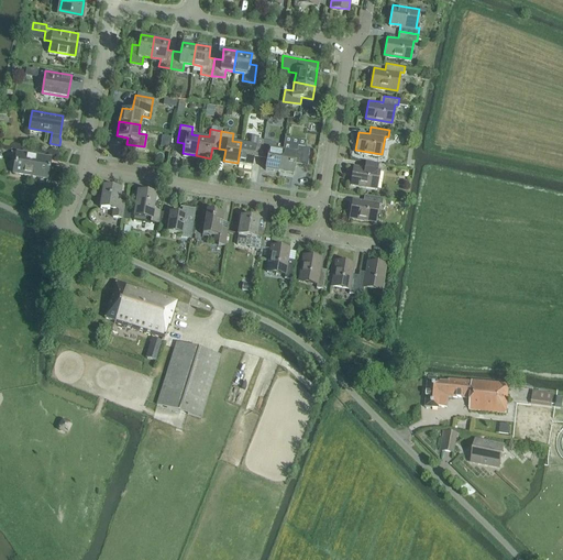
[(241,142),(238,163),(252,165),(253,154),(260,155),(263,138),(251,136),(250,144),(241,142)]
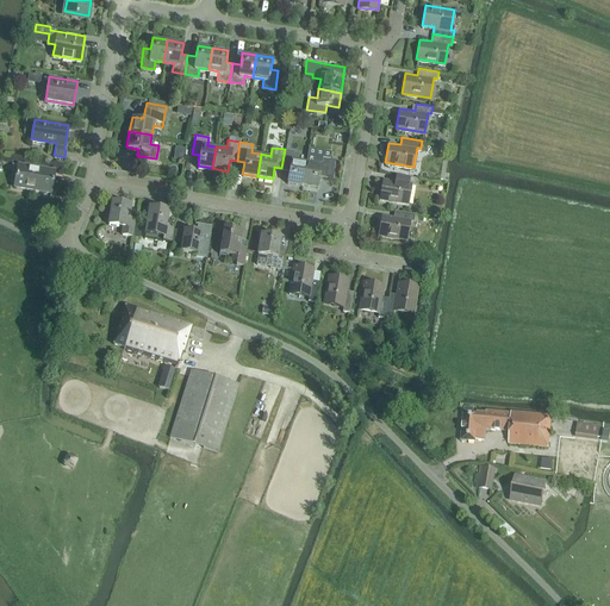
[(285,149),(281,168),(290,169),(287,181),(303,183),(306,161),(297,160),(298,151),(285,149)]
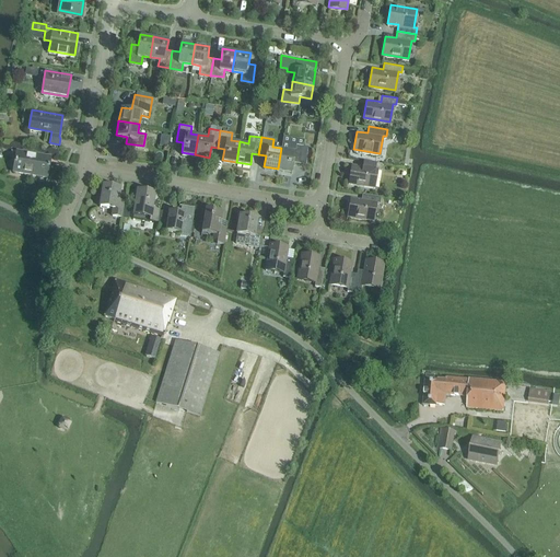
[(281,148),(278,169),(291,171),(293,161),(305,163),(308,146),(291,142),(290,150),(281,148)]
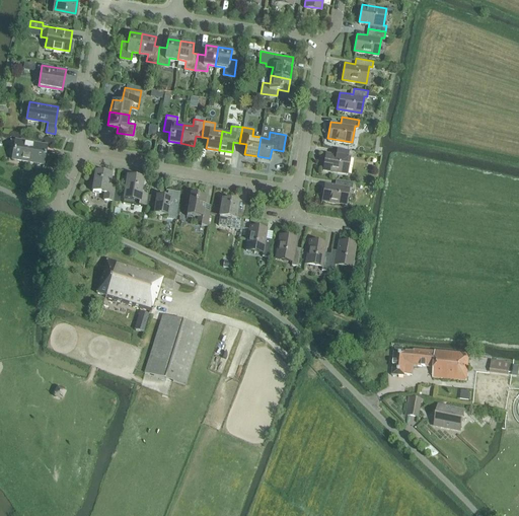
[(44,162),(47,144),(15,139),(12,157),(44,162)]
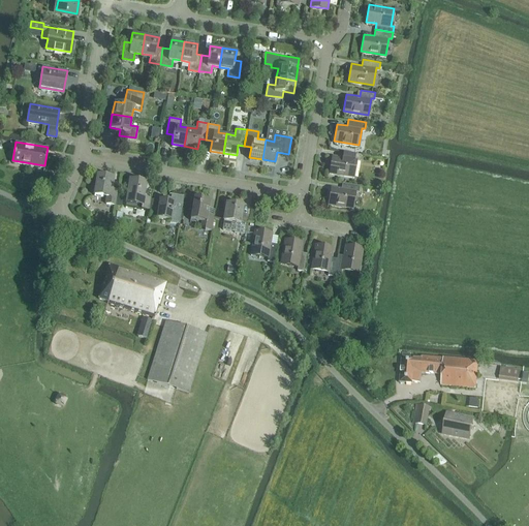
[(360,159),(361,153),(343,150),(342,156),(332,154),(329,172),(353,176),(356,158),(360,159)]
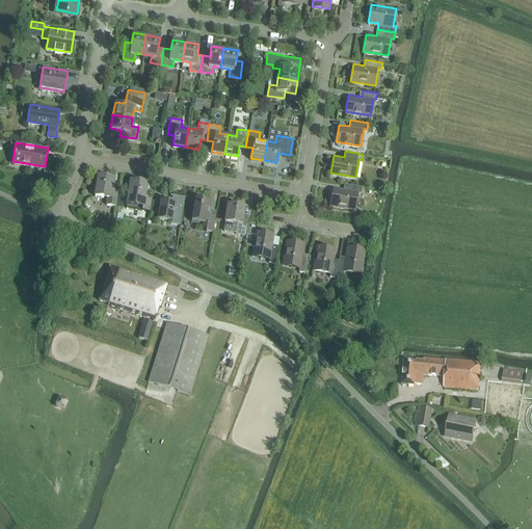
[(115,204),(118,190),(112,189),(114,177),(98,175),(95,194),(107,196),(106,203),(115,204)]
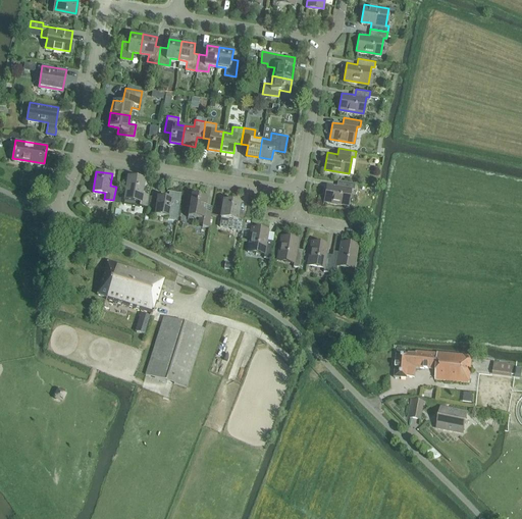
[(146,206),(148,194),(142,193),(144,178),(127,176),(123,203),(146,206)]
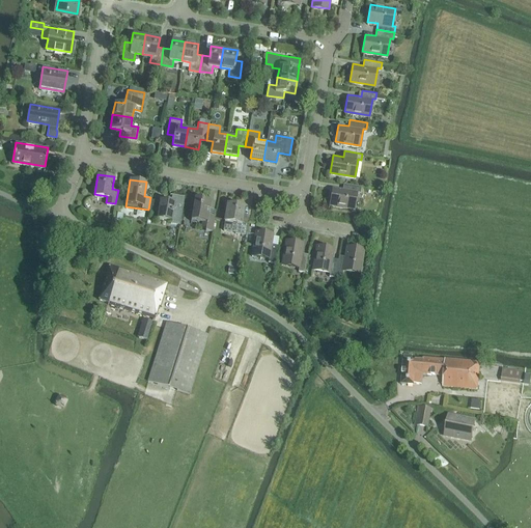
[(360,191),(361,185),(343,182),(342,188),(332,187),(329,203),(354,207),(357,191),(360,191)]
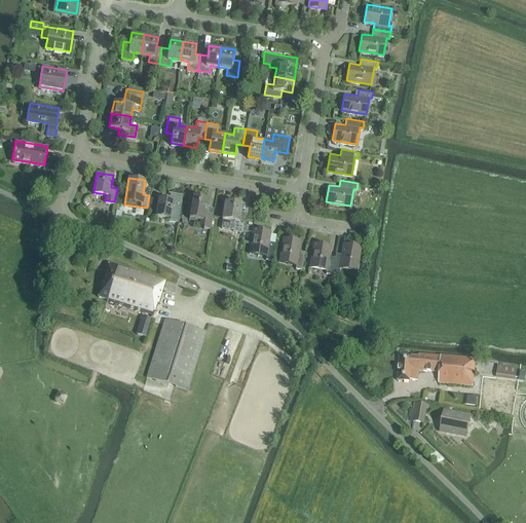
[(178,221),(179,216),(183,193),(171,191),(170,198),(159,197),(156,215),(170,217),(170,219),(178,221)]
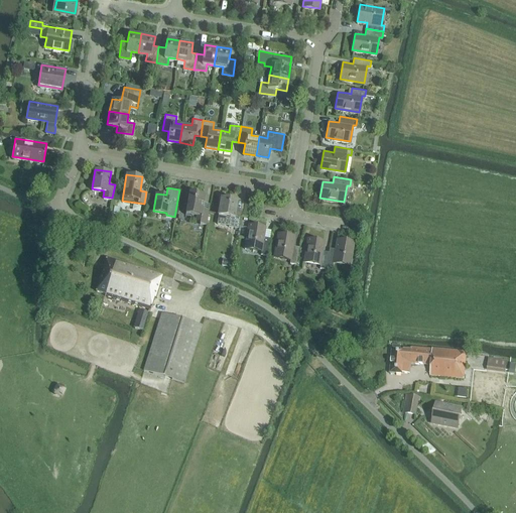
[(206,223),(209,208),(203,207),(205,194),(188,191),(185,212),(196,214),(195,219),(200,220),(200,222),(206,223)]
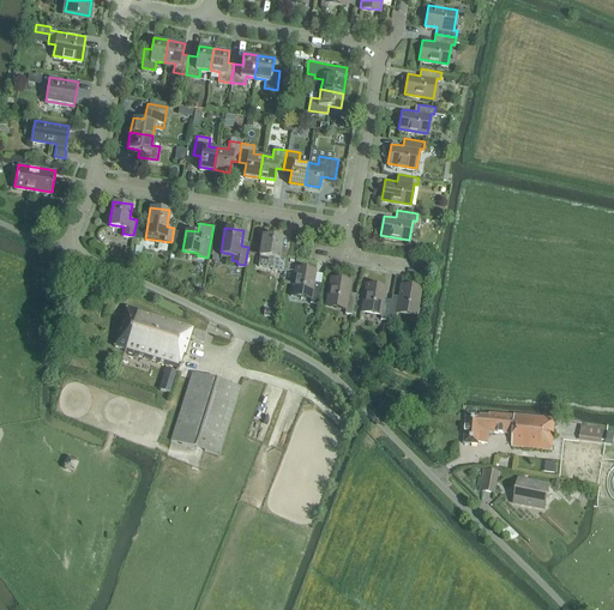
[(284,269),(288,246),(281,245),(282,237),(263,234),(259,254),(274,257),(271,267),(284,269)]
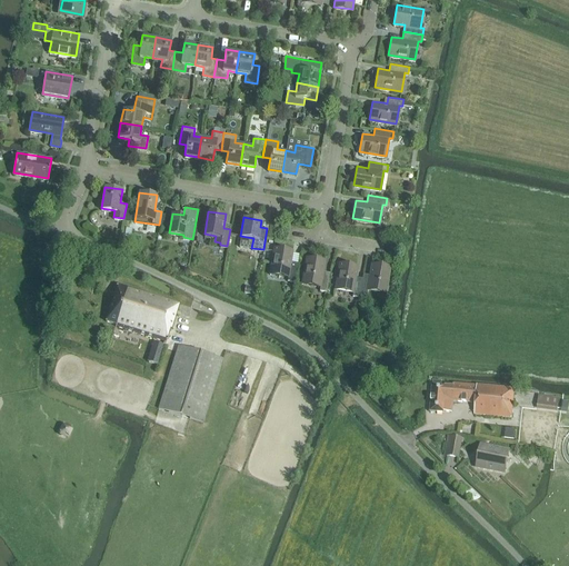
[(295,280),(298,261),(290,260),(292,249),(275,246),(270,272),(288,276),(288,279),(295,280)]
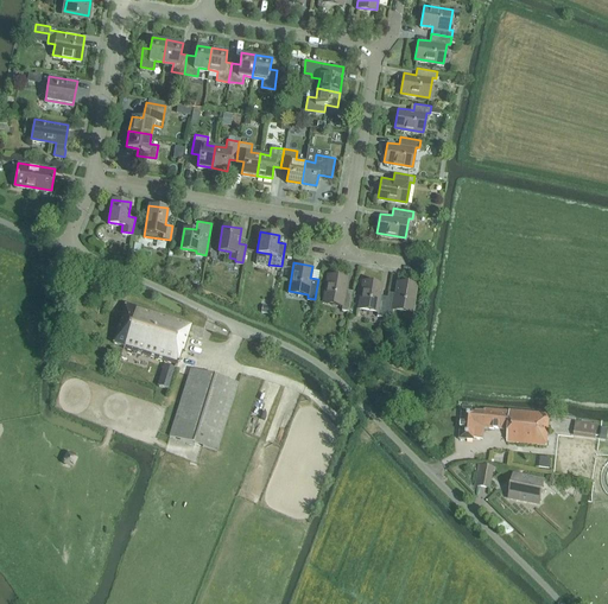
[(349,309),(352,290),(344,287),(347,277),(328,273),(323,302),(342,305),(342,307),(349,309)]
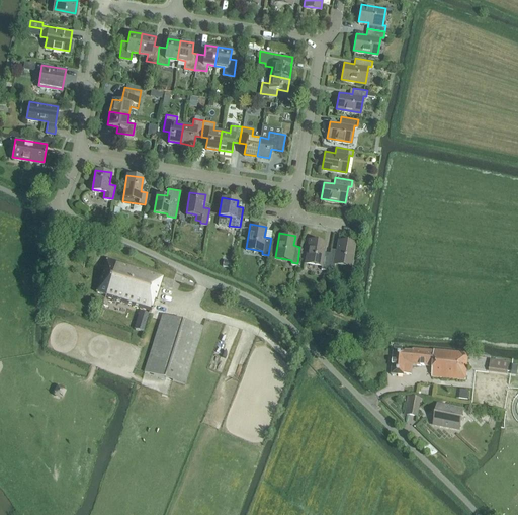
[(321,267),(327,268),(328,265),(330,251),(324,250),(326,241),(309,238),(305,262),(321,265),(321,267)]
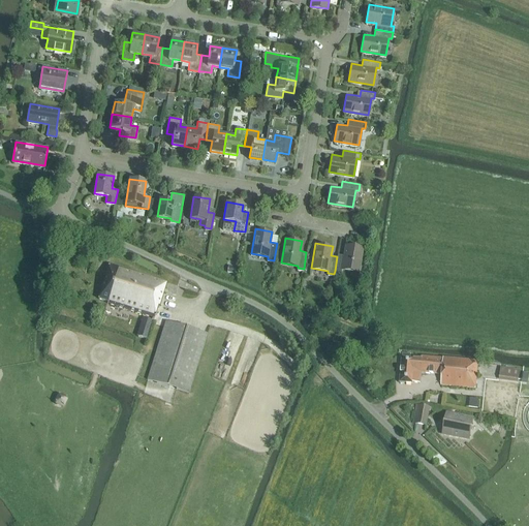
[(359,271),(363,246),(345,244),(344,254),(338,253),(337,256),(335,271),(341,271),(341,269),(359,271)]
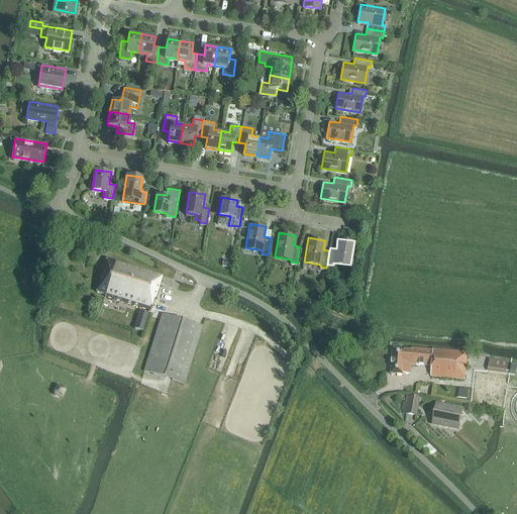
[(163,274),(106,255),(96,290),(105,293),(105,294),(150,308),(153,298),(156,299),(163,274)]
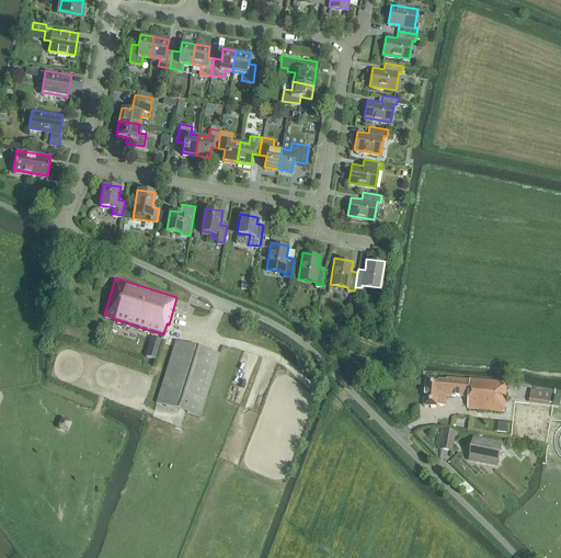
[(242,279),(241,286),(249,288),(250,281),(242,279)]
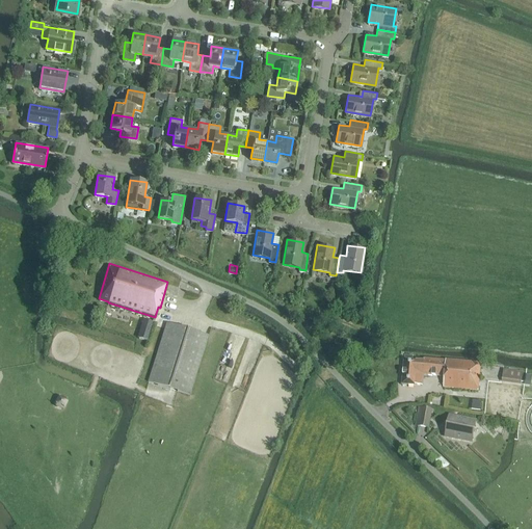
[(166,321),(162,334),(148,379),(189,393),(208,334),(166,321)]
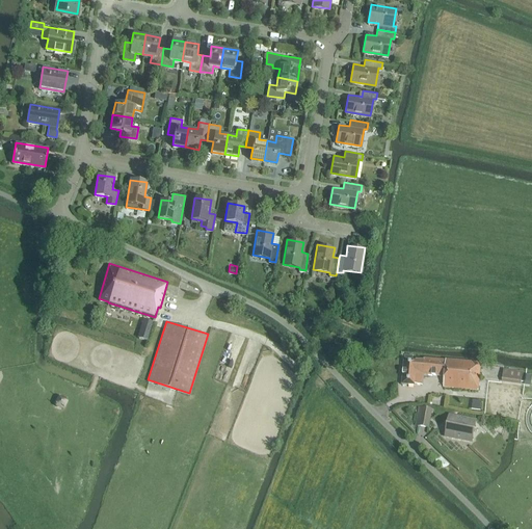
[(478,388),(480,361),(446,358),(446,359),(424,356),(424,360),(413,359),(413,354),(404,353),(402,382),(415,384),(415,382),(422,384),(423,372),(444,374),(443,385),(478,388)]
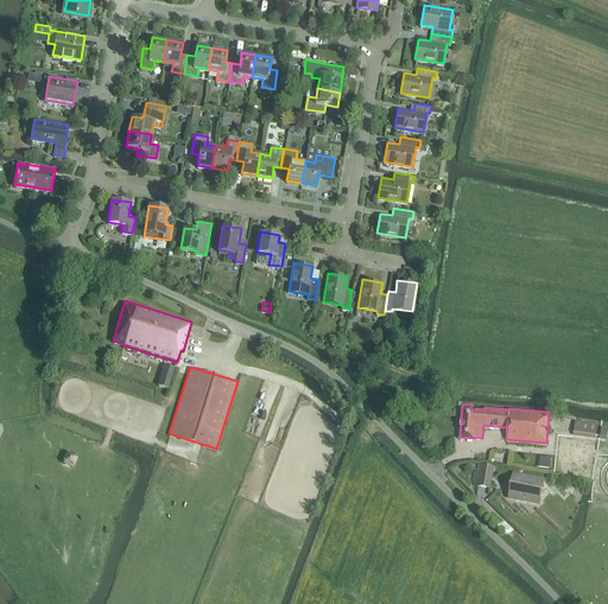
[(575,419),(574,430),(595,433),(597,421),(575,419)]
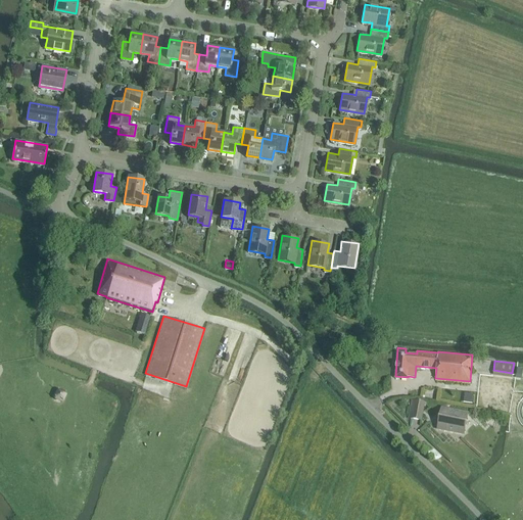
[(474,400),(475,391),(466,390),(465,399),(474,400)]
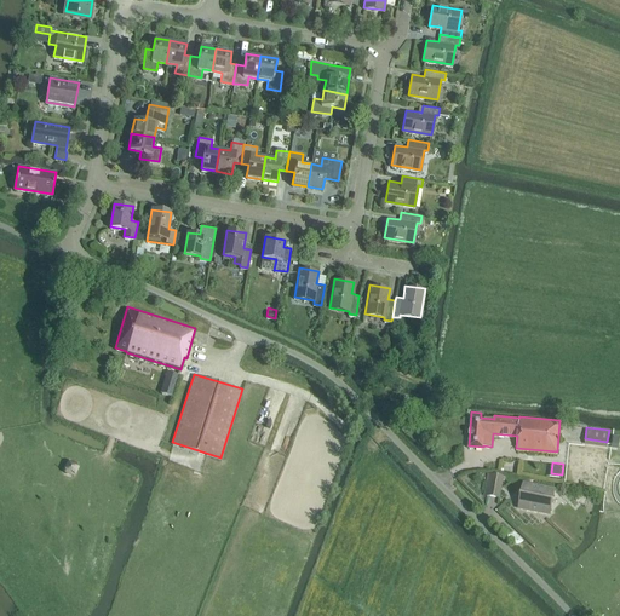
[(488,472),(484,493),(499,495),(503,476),(488,472)]
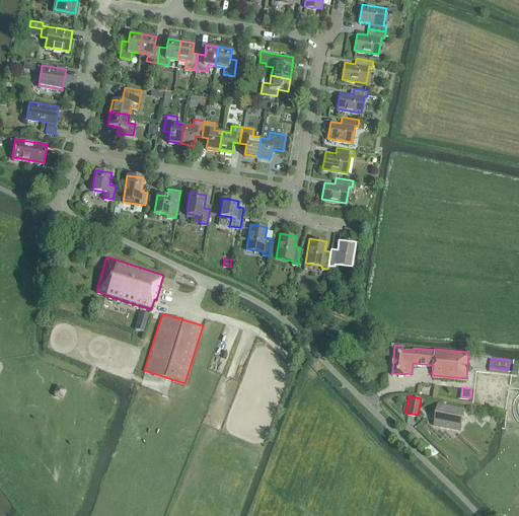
[(460,425),(464,409),(438,403),(434,423),(443,425),(443,422),(460,425)]
